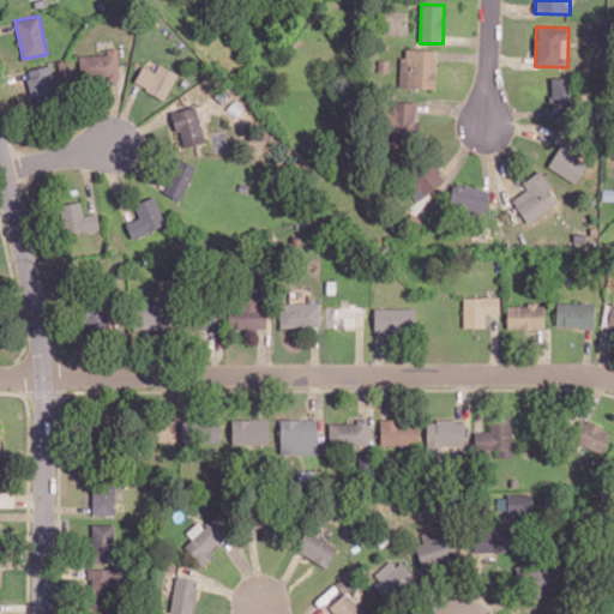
[(107,54),(79,55),(79,79),(118,78),(118,48),(106,48),(107,54)]
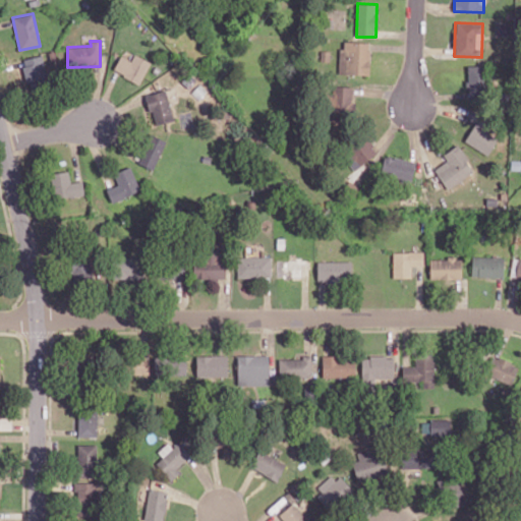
[(369,42),(341,42),(340,73),(369,74),(369,42)]
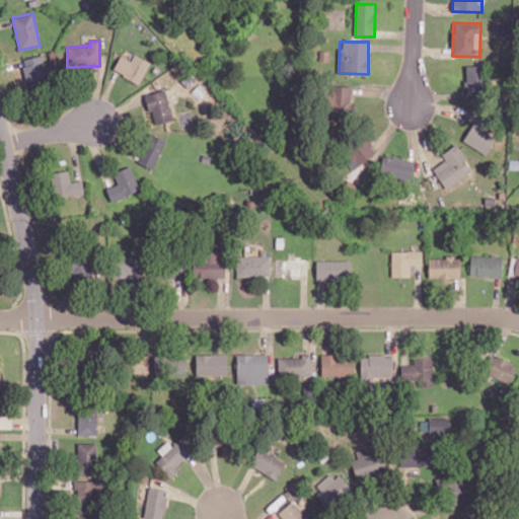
[(131,61),(120,55),(113,70),(139,83),(150,62),(134,54),(131,61)]
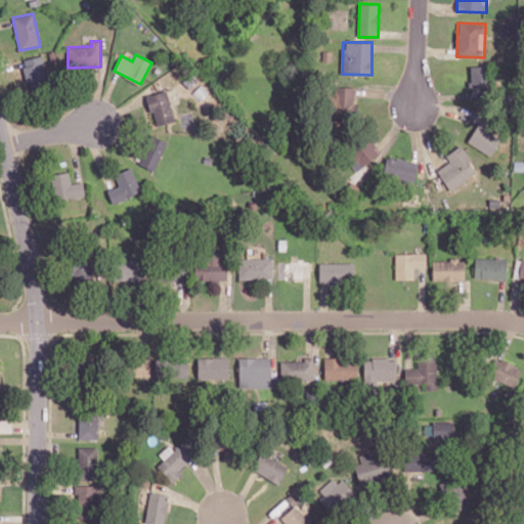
[(23,58),(26,81),(46,79),(44,56),(23,58)]
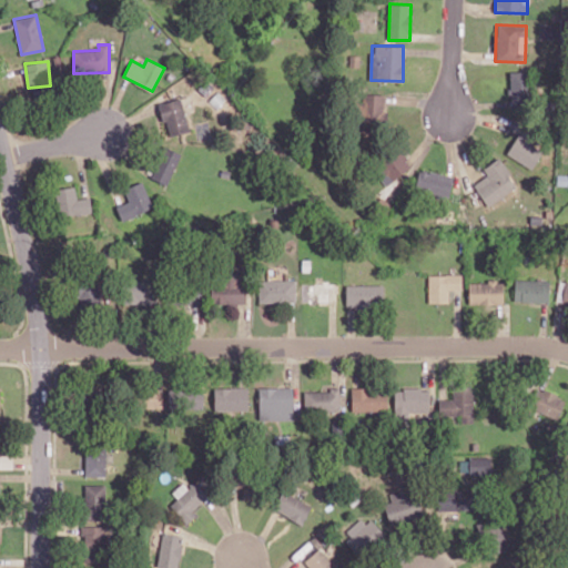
[(528,71),(510,70),(509,104),(527,104),(528,71)]
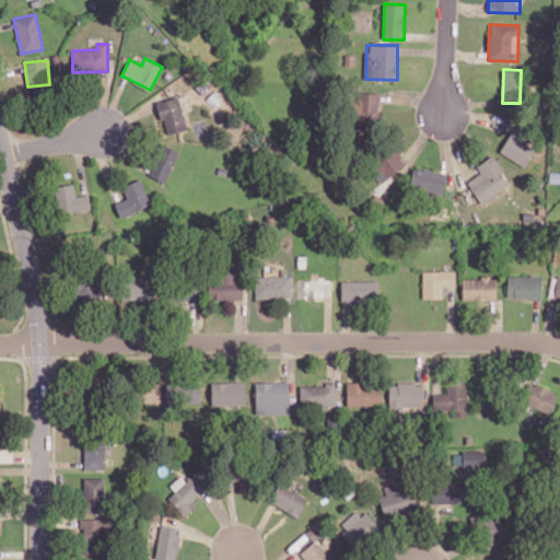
[(351,102),(351,126),(378,127),(380,93),(358,92),(358,102),(351,102)]
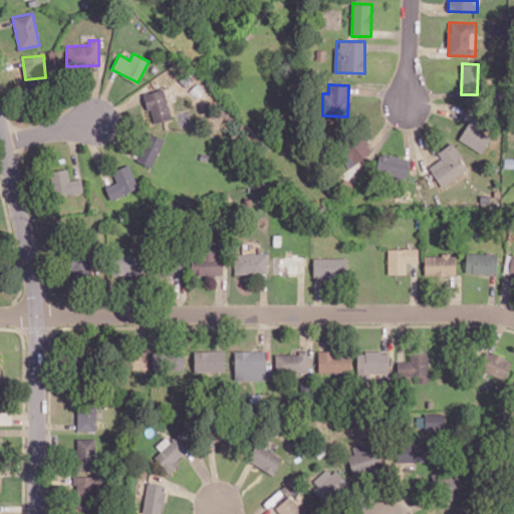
[(152,123),(171,118),(164,88),(145,93),(152,123)]
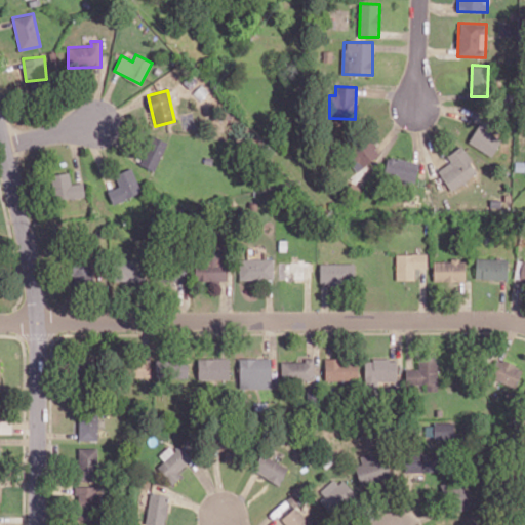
[(492,156),(501,138),(477,126),(468,143),(492,156)]
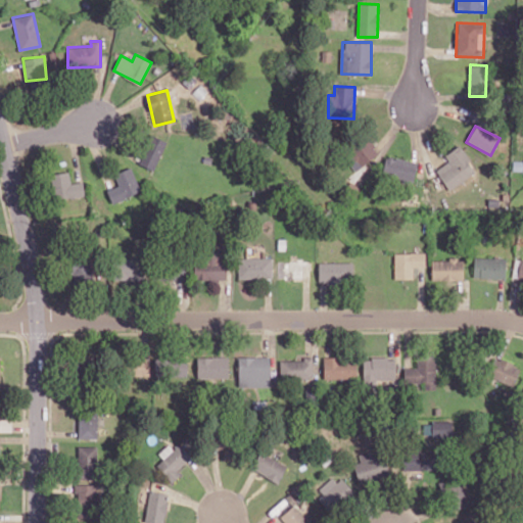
[(167,141),(151,135),(139,163),(154,171),(167,141)]
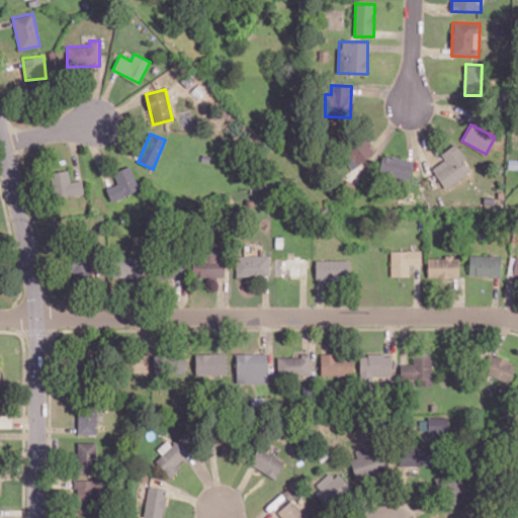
[(361,135),(339,154),(353,169),(374,151),(361,135)]
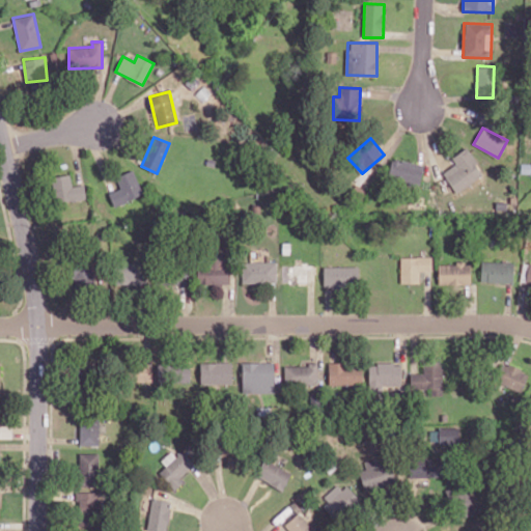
[(483,173),(466,147),(451,158),(455,163),(442,172),(455,193),(483,173)]
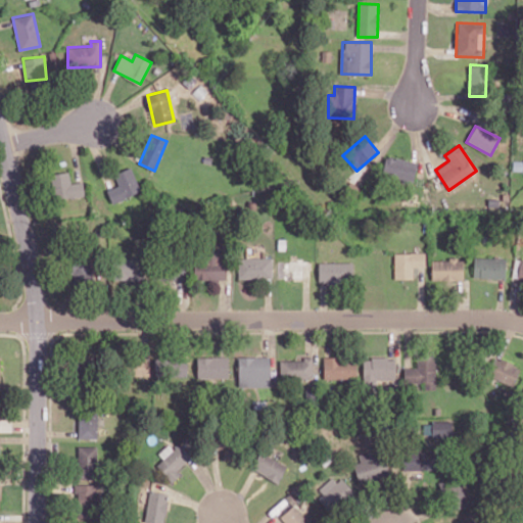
[(386,155),(381,178),(412,185),(417,161),(386,155)]
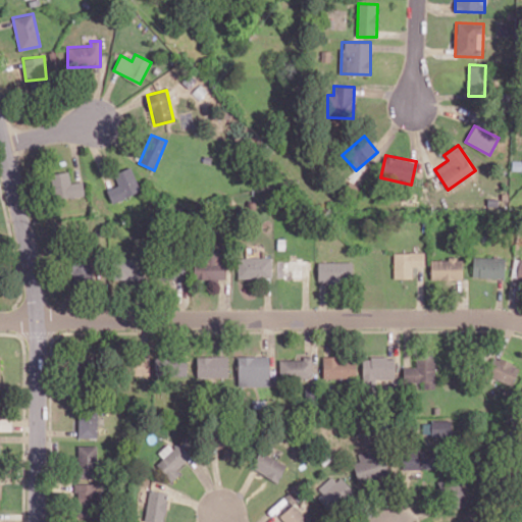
[(141,192),(133,167),(113,173),(117,186),(107,189),(111,201),(141,192)]
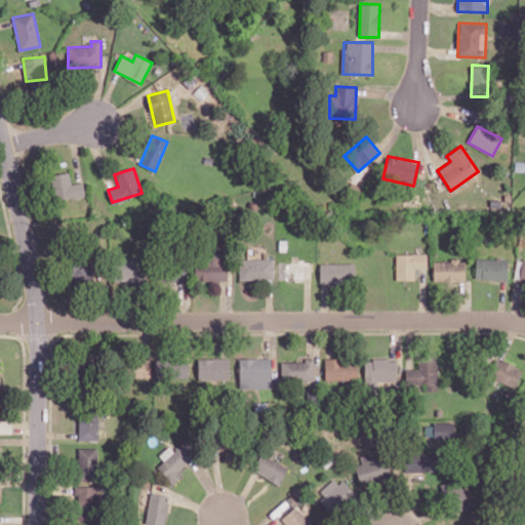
[(50,175),(54,201),(85,196),(82,183),(71,185),(69,172),(50,175)]
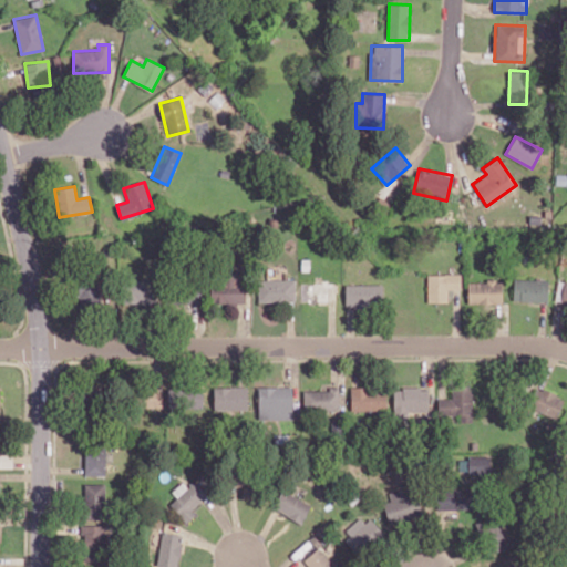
[(210,302),(244,303),(245,275),(212,274),(210,302)]
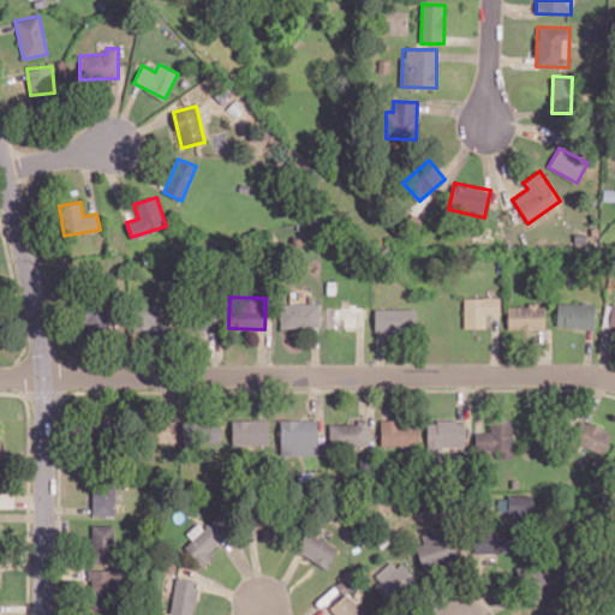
[(464,328),(485,328),(485,312),(500,312),(500,297),(464,297),(464,328)]
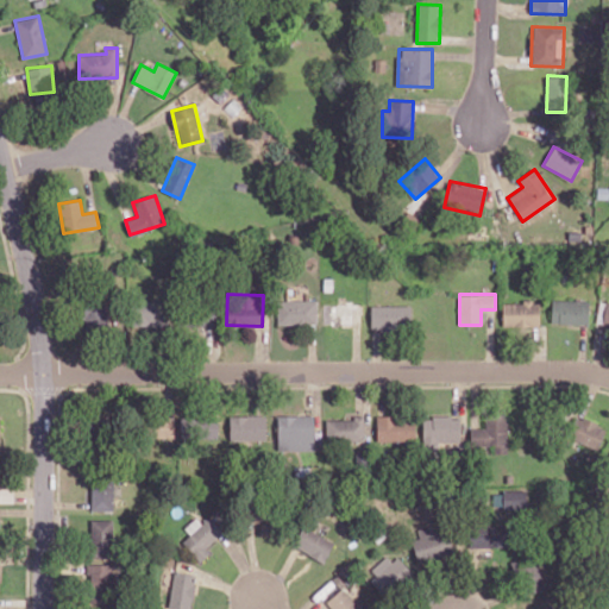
[(80,330),(107,328),(106,300),(80,301),(80,330)]
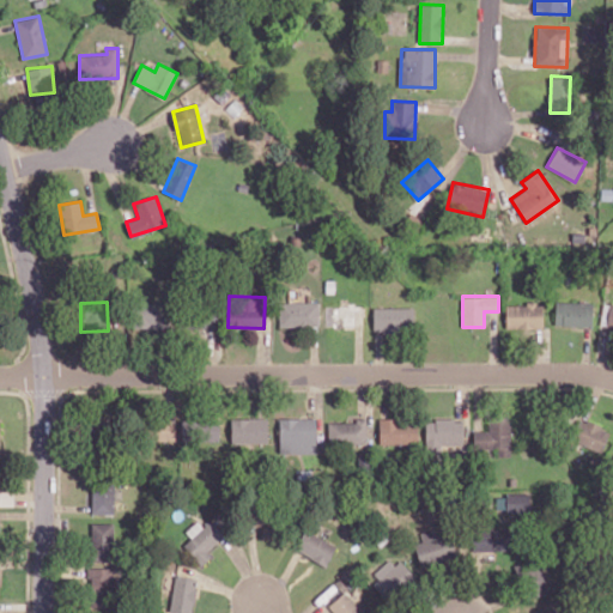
[(319,326),(319,302),(279,303),(279,327),(319,326)]
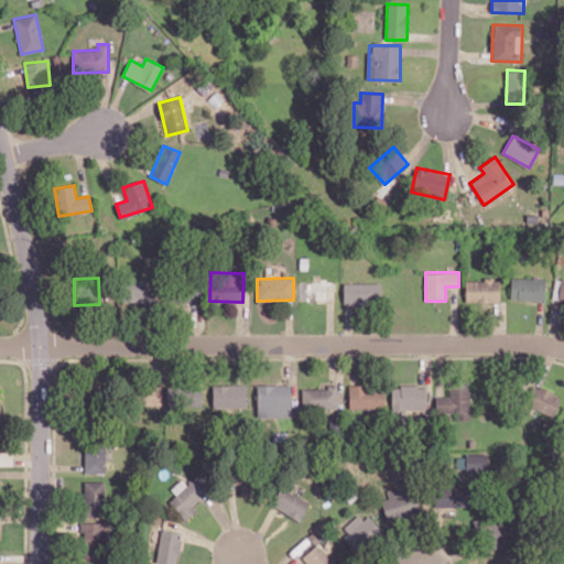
[(545,279),(511,278),(510,299),(544,300),(545,279)]
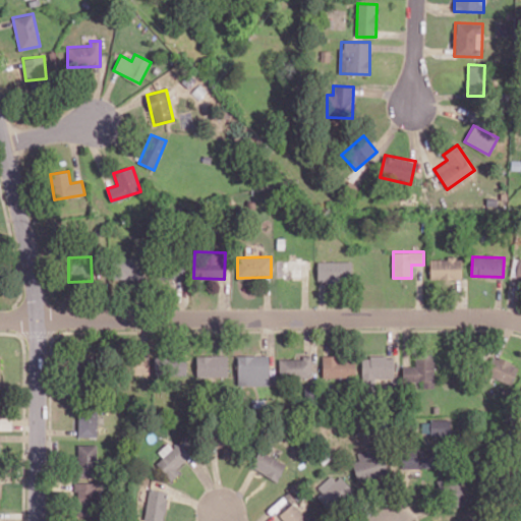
[(143,279),(142,257),(115,257),(115,280),(143,279)]
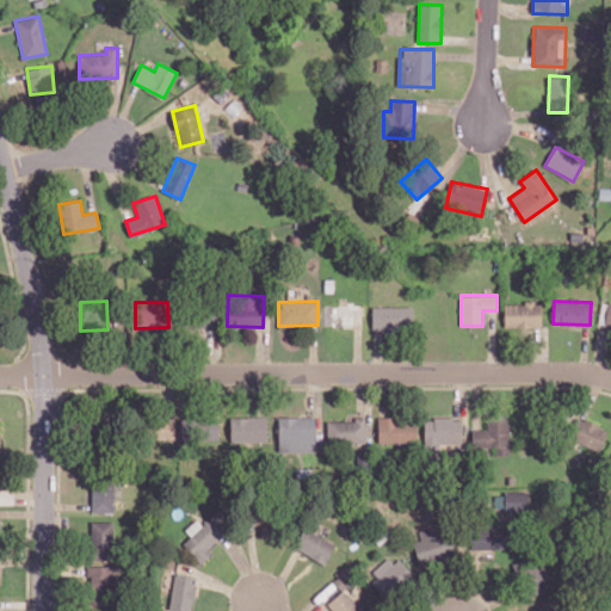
[(541,302),(504,303),(505,327),(541,327),(541,302)]
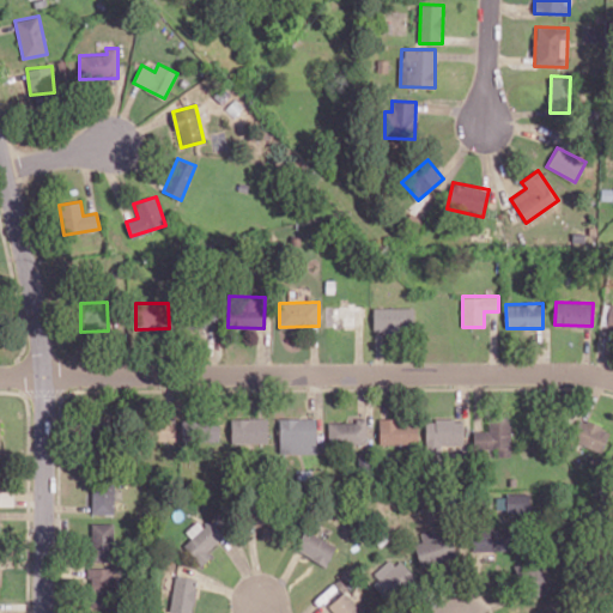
[(413,308),(372,308),(374,331),(413,331),(413,308)]
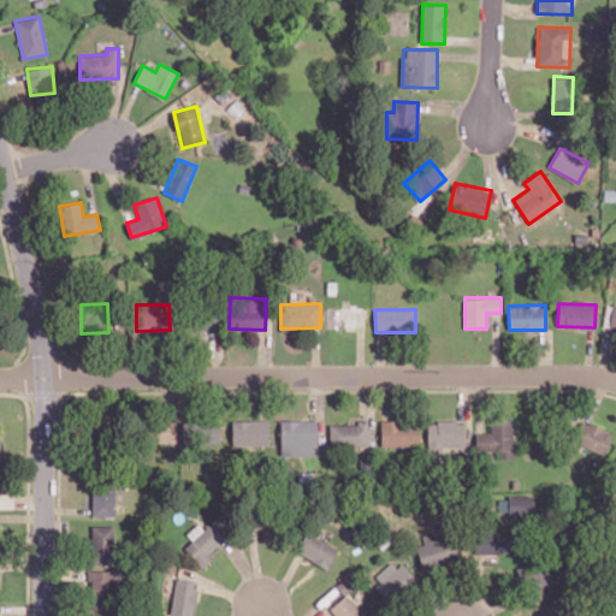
[(499,450),(499,458),(513,458),(513,418),(490,418),(490,432),(475,433),(475,450),(499,450)]
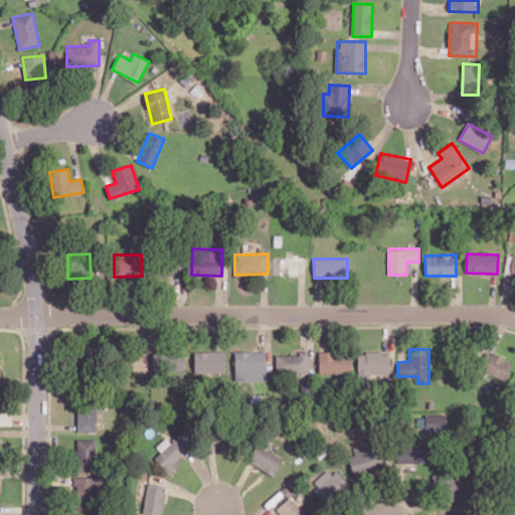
[(194,372),(225,372),(224,351),(194,352),(194,372)]
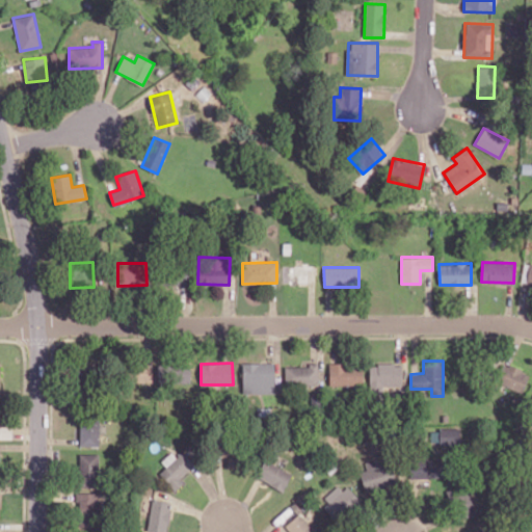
[(274,393),(273,363),(242,363),(242,394),(274,393)]
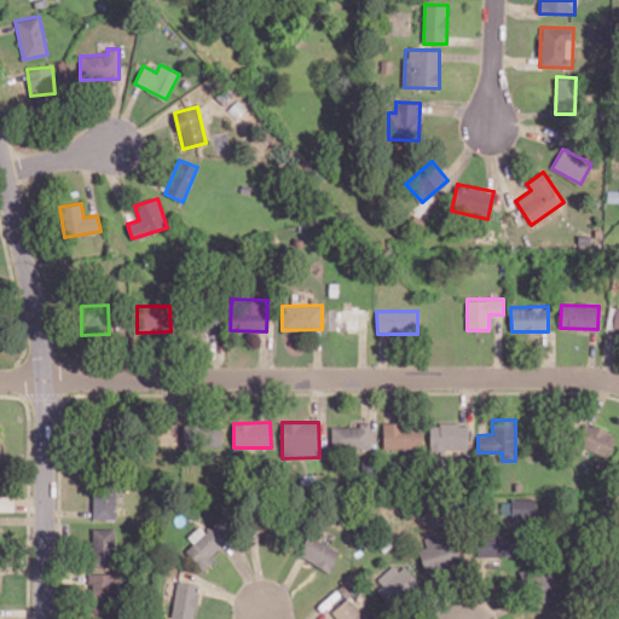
[(574,444),(606,456),(615,434),(584,422),(574,444)]
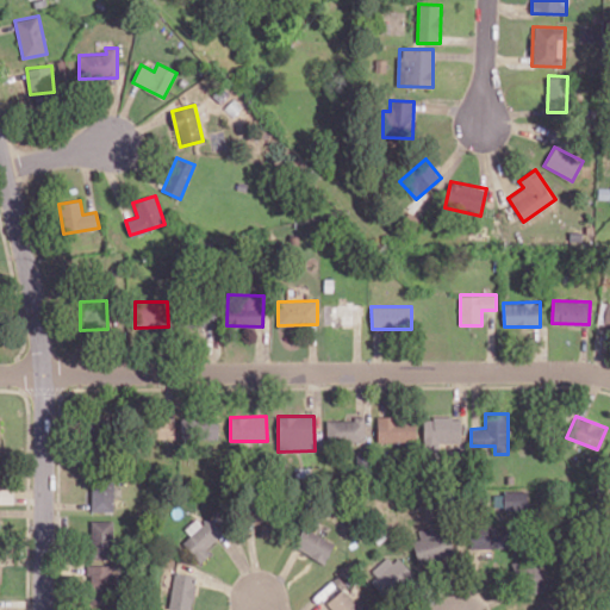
[(180,418),(181,440),(218,437),(218,417),(180,418)]
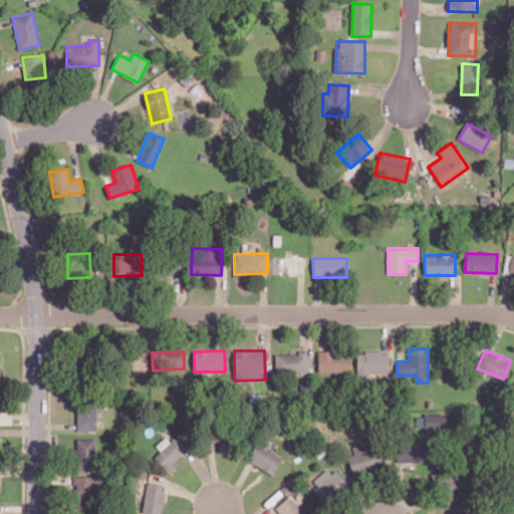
[(317,372),(350,373),(350,352),(318,351),(317,372)]
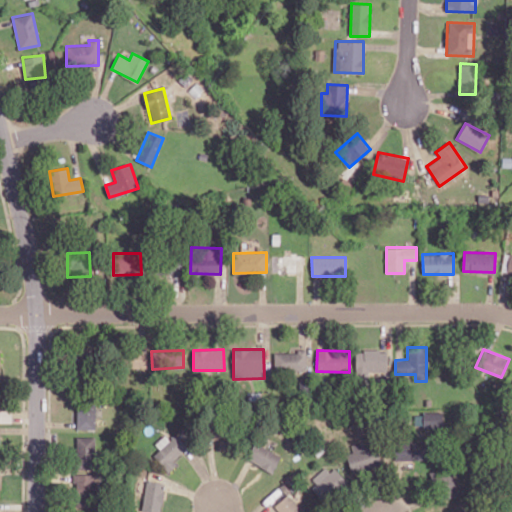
[(387,372),(386,350),(355,351),(356,378),(368,378),(368,372),(387,372)]
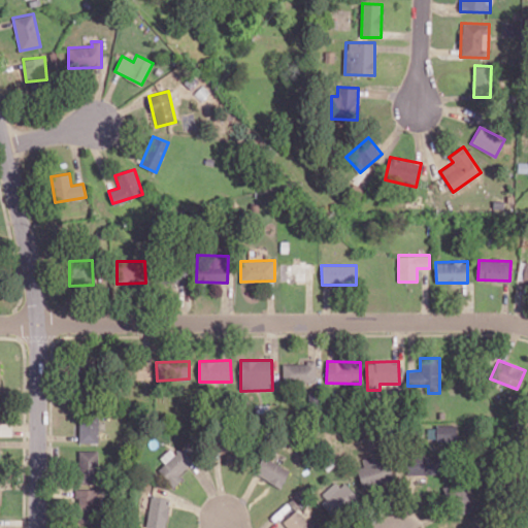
[(151,362),(133,362),(133,378),(151,380),(151,362)]
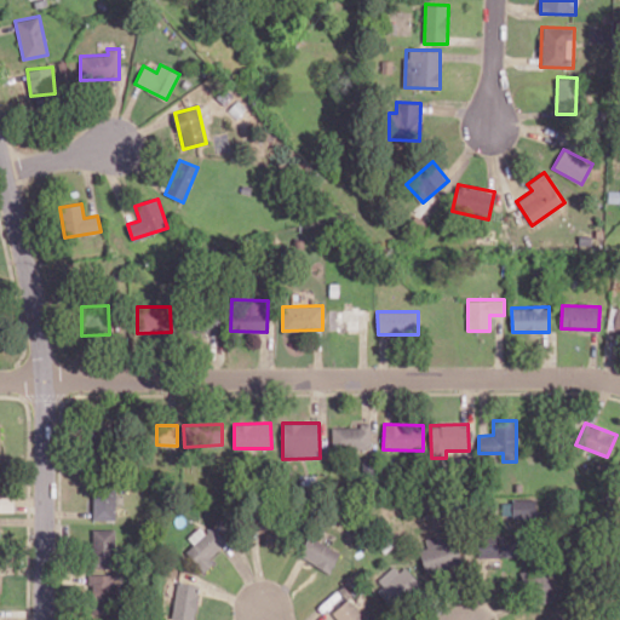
[(371,449),(369,425),(332,426),(332,449),(371,449)]
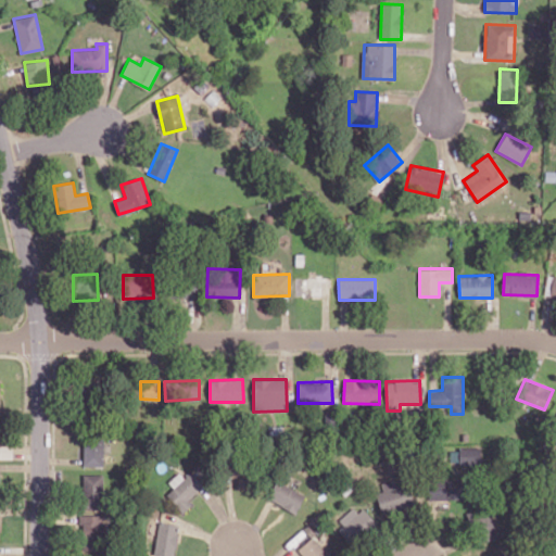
[(103,466),(103,440),(84,440),(84,466),(103,466)]
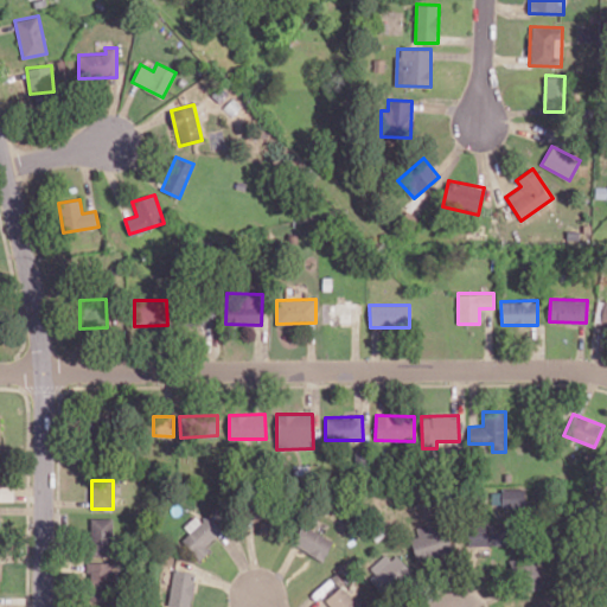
[(502,487),(502,508),(524,508),(524,489),(502,487)]
